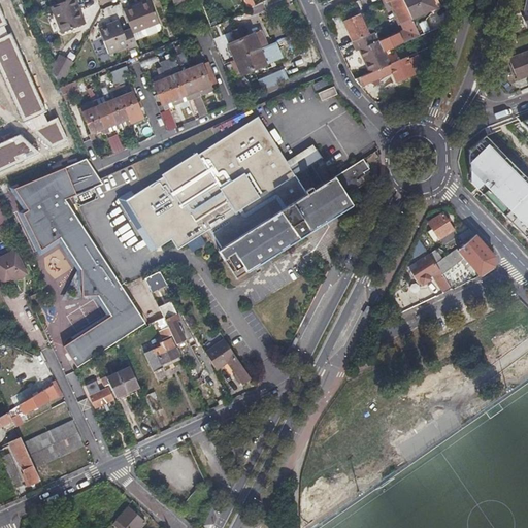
[(87,25),(76,0),(71,0),(60,5),(53,8),(64,35),(87,25)]
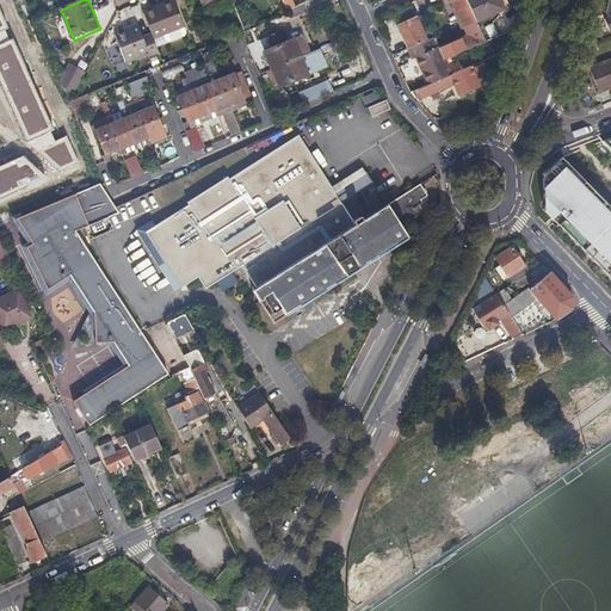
[(468,35),(438,48),(444,60),(486,41),(476,22),(466,0),(445,0),(448,2),(451,0),(468,35)]
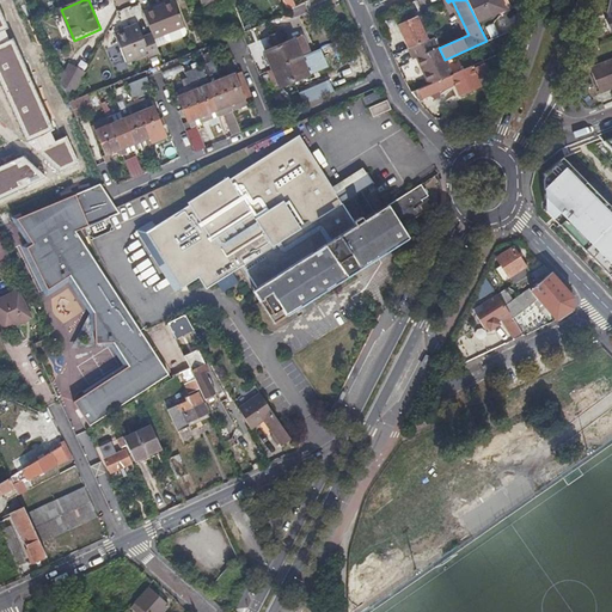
[(500,0),(466,0),(477,22),(505,11),(500,0)]
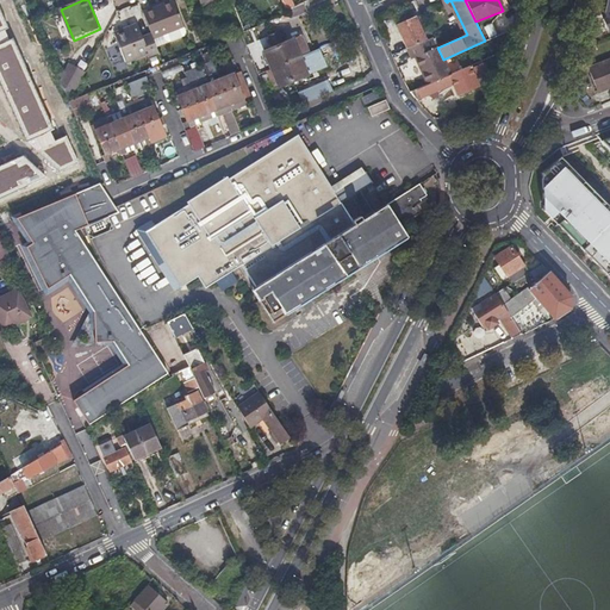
[(609,0),(603,0),(609,12),(598,18),(607,35),(609,32),(609,0)]
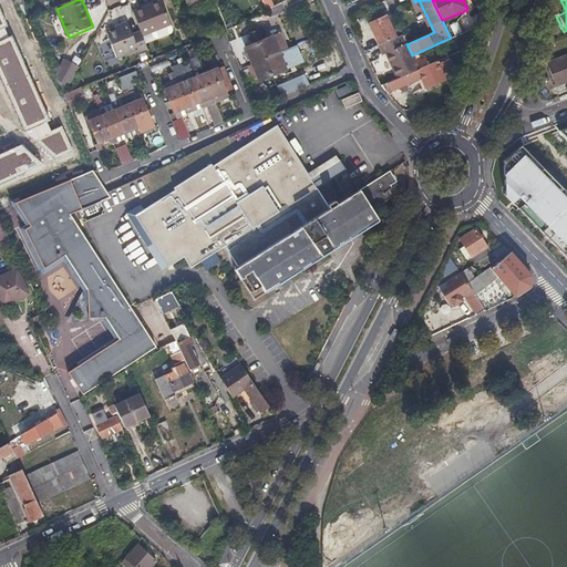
[(163,2),(143,10),(145,14),(164,8),(163,2)]
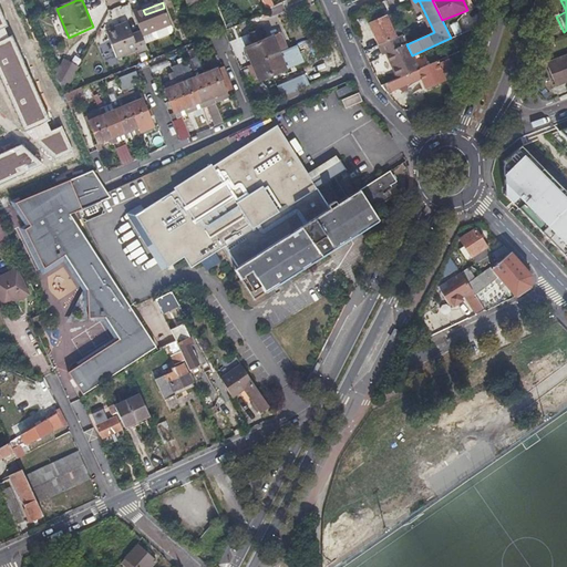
[(281,2),(267,9),(268,13),(270,17),(285,10),(281,2)]
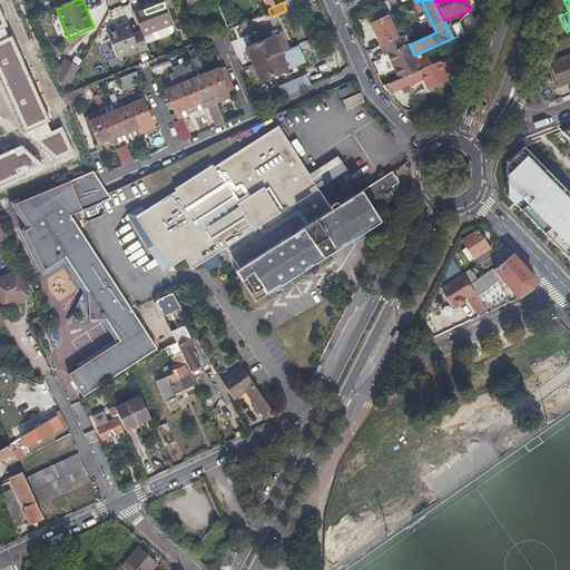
[(0,6),(0,77),(25,131),(31,128),(36,139),(35,139),(57,159),(74,151),(62,127),(51,131),(47,121),(51,119),(13,36),(10,37),(5,26),(8,25),(0,6)]
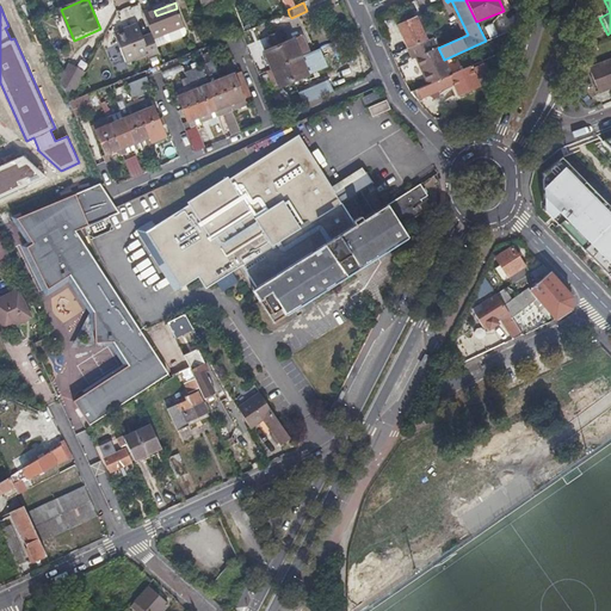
[(144,14),(153,35),(155,41),(164,37),(166,43),(171,44),(185,38),(187,35),(185,29),(177,8),(156,16),(154,11),(144,14)]
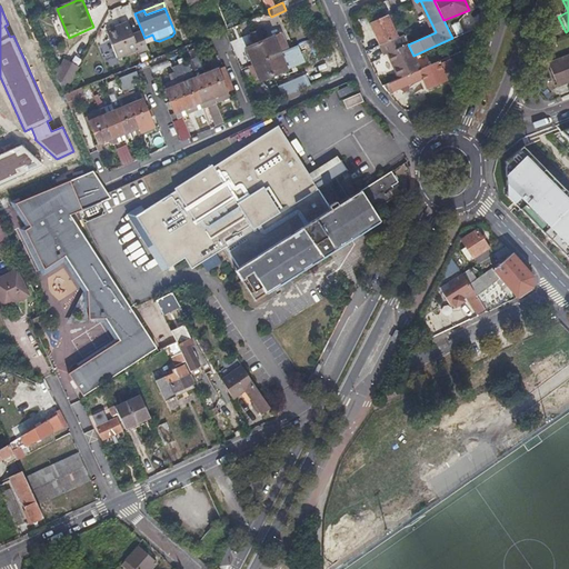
[(371,25),(380,45),(403,35),(395,13),(371,25)]
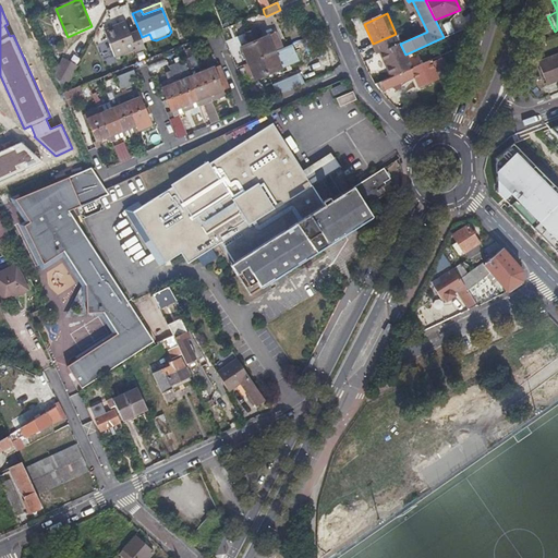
[(446,35),(453,33),(450,22),(443,24),(446,35)]
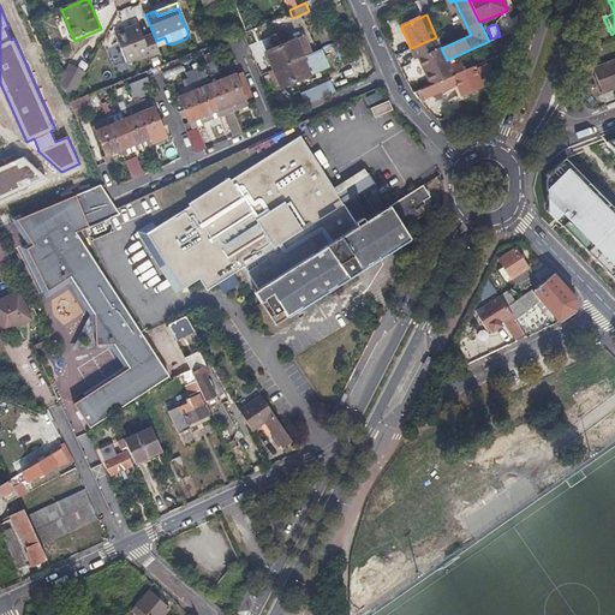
[(156,41),(154,35),(144,39),(139,27),(117,35),(127,64),(150,55),(151,59),(161,55),(159,49),(156,41)]
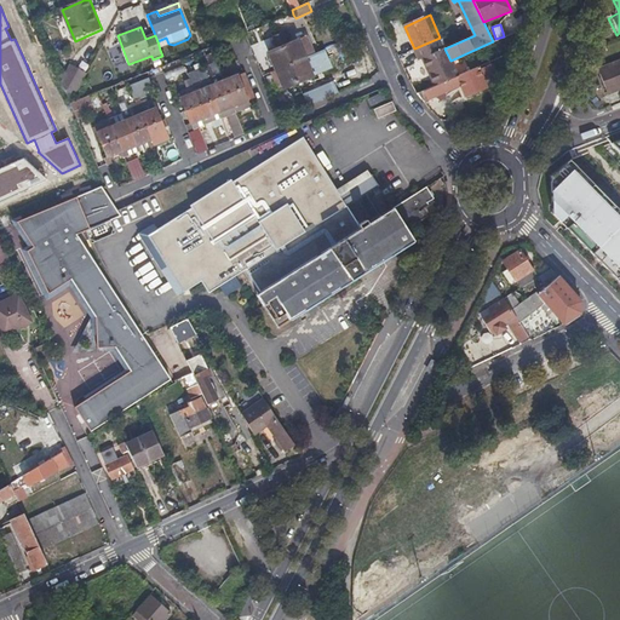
[(311,76),(306,63),(304,59),(300,50),(309,46),(305,36),(286,45),(282,33),(273,36),(277,49),(269,52),(276,72),(283,86),(283,89),(311,76)]
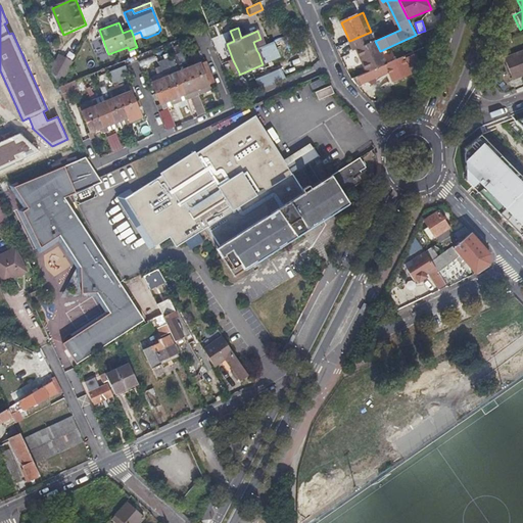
[(142,37),(140,32),(133,35),(135,42),(143,39),(142,37)]
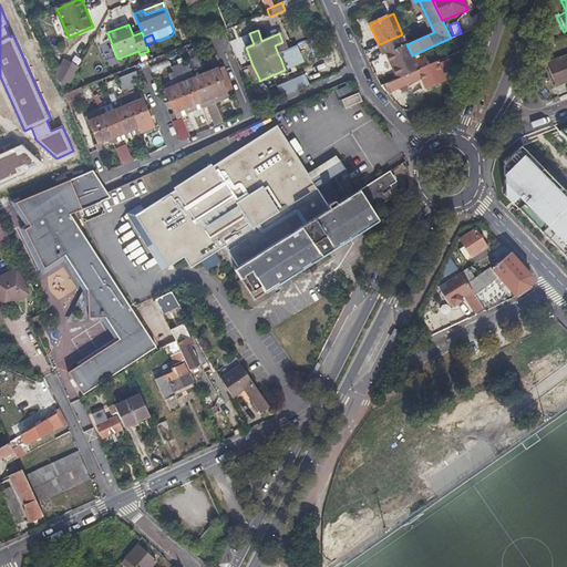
[(387,54),(392,64),(412,55),(406,44),(402,34),(379,44),(378,45),(383,55),(387,54)]
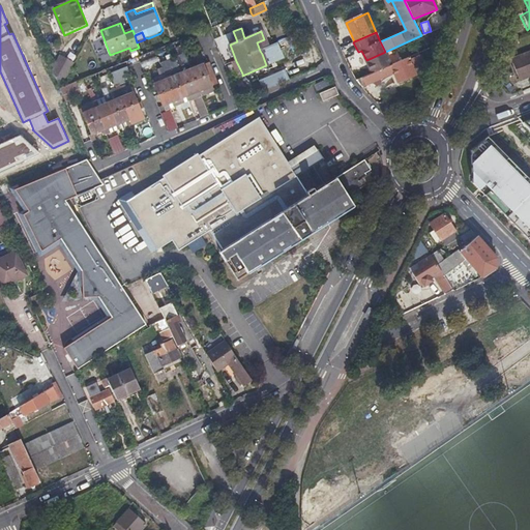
[(268,47),(264,39),(257,42),(260,51),(268,47)]
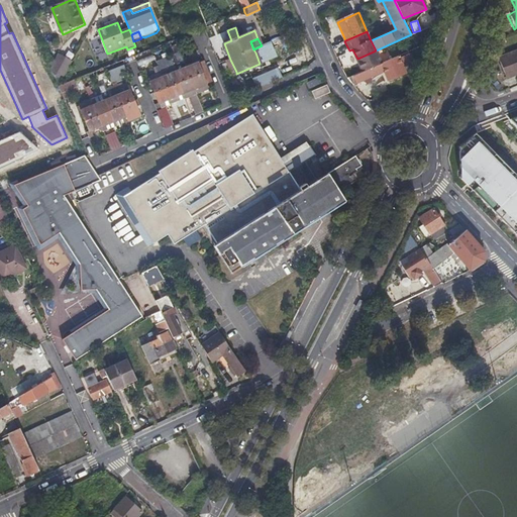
[(376,50),(357,59),(363,72),(381,64),(376,50)]
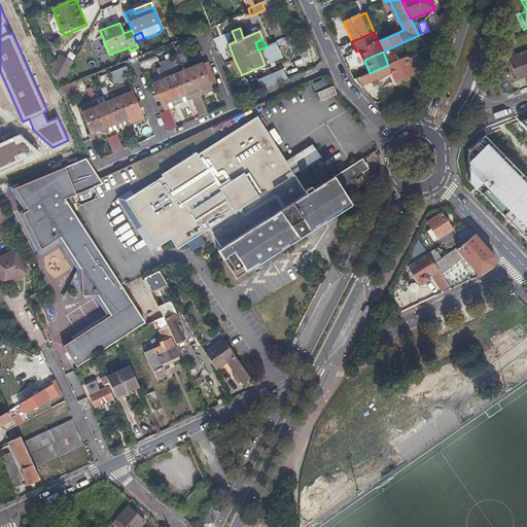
[(526,51),(511,58),(515,69),(519,79),(526,76),(526,51)]
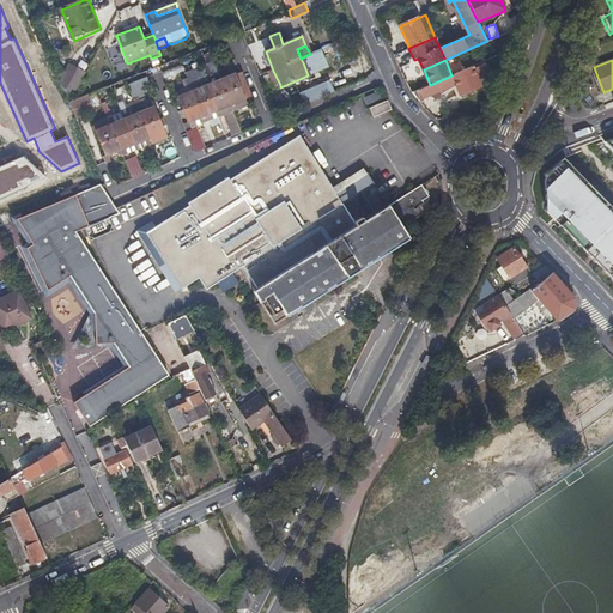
[(184,72),(181,65),(164,72),(167,80),(184,72)]
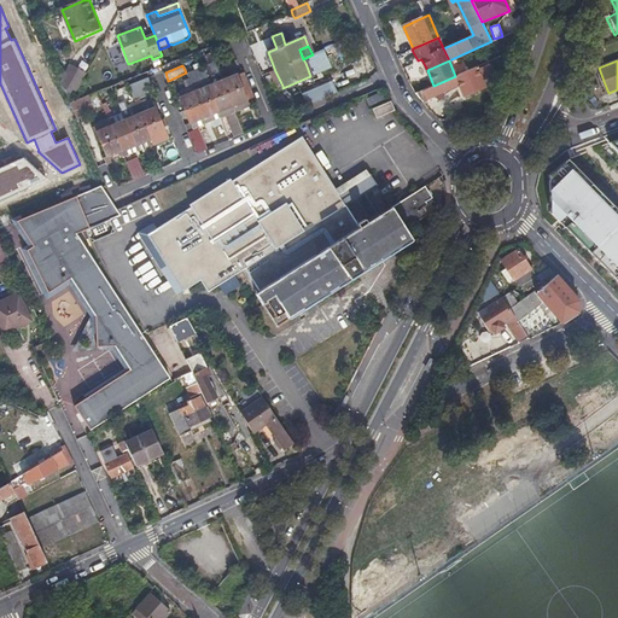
[(63,85),(71,104),(87,76),(70,68),(63,85)]
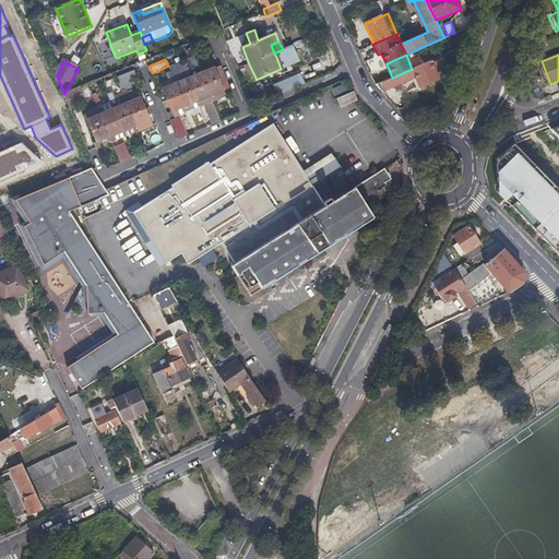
[(376,85),(381,91),(415,76),(419,85),(437,78),(430,61),(412,69),(392,78),(376,85)]
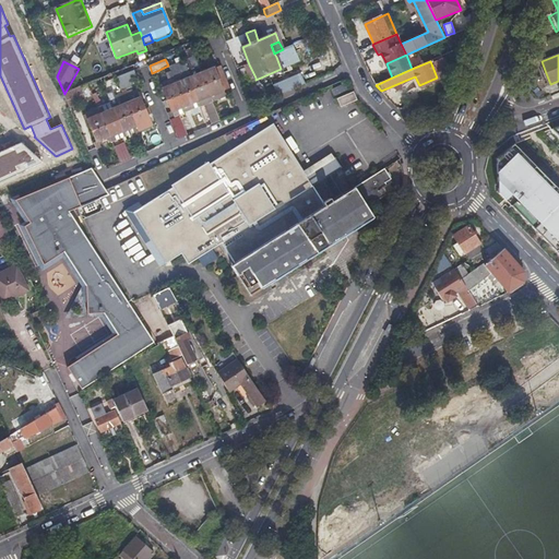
[(251,80),(256,78),(249,64),(245,67),(251,80)]
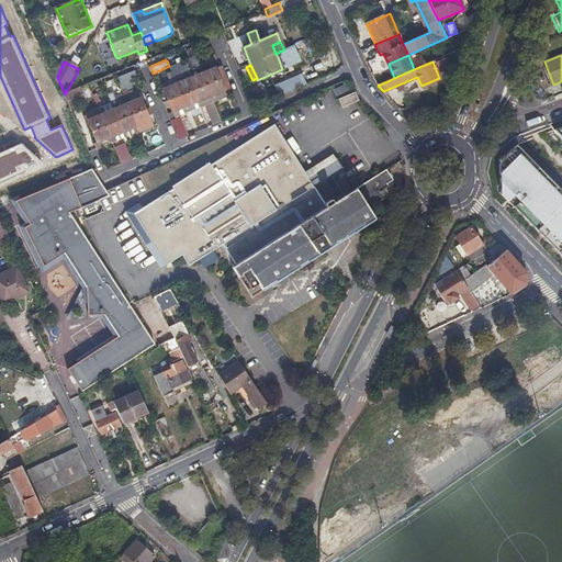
[(183,82),(181,77),(179,71),(167,77),(170,83),(171,87),(165,90),(173,112),(209,98),(213,96),(222,91),(225,90),(215,68),(183,82)]
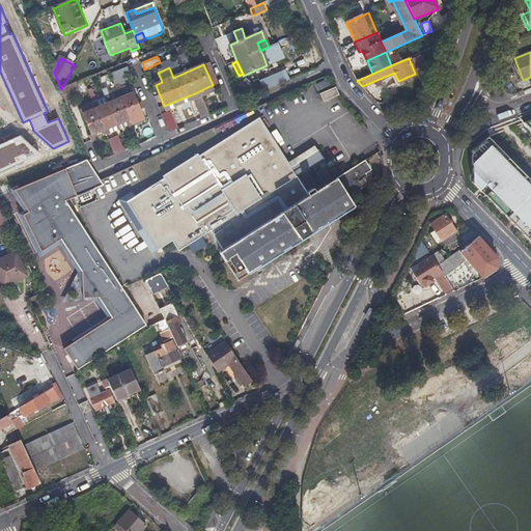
[(132,76),(129,68),(111,77),(116,89),(126,85),(123,79),(132,76)]
